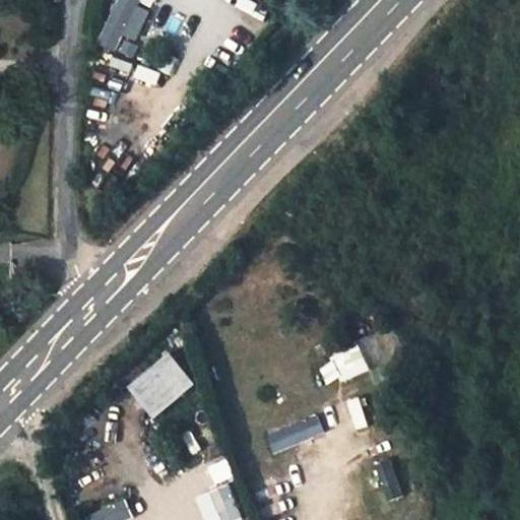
[(128,57),(150,8),(132,0),(113,0),(94,43),(128,57)]
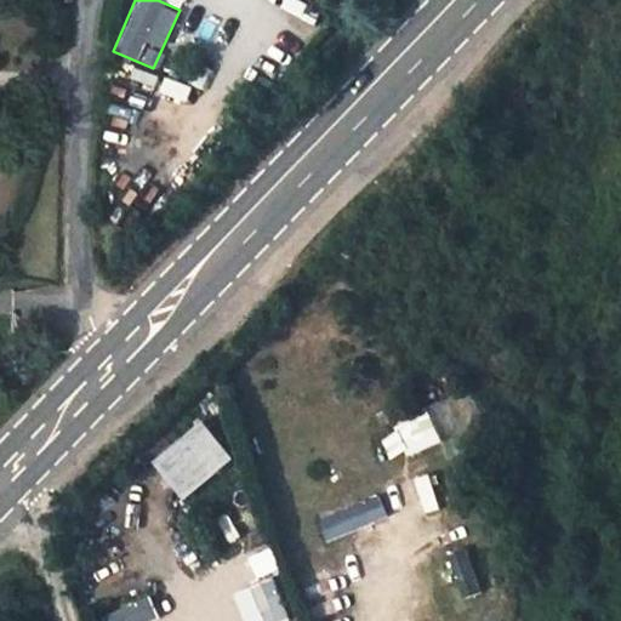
[(393,423),(403,455),(439,443),(429,412),(393,423)]
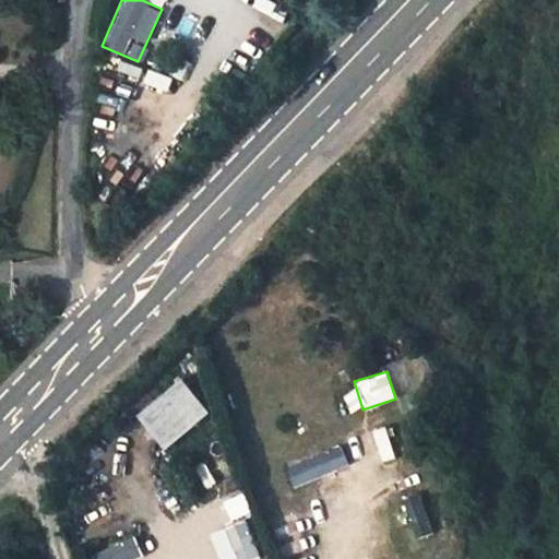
[(207,414),(179,379),(138,413),(166,448),(207,414)]
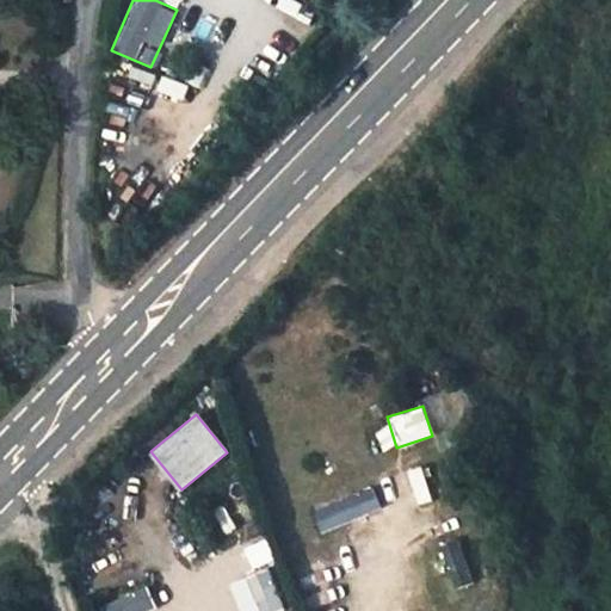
[(371,489),(314,512),(322,534),(380,511),(371,489)]
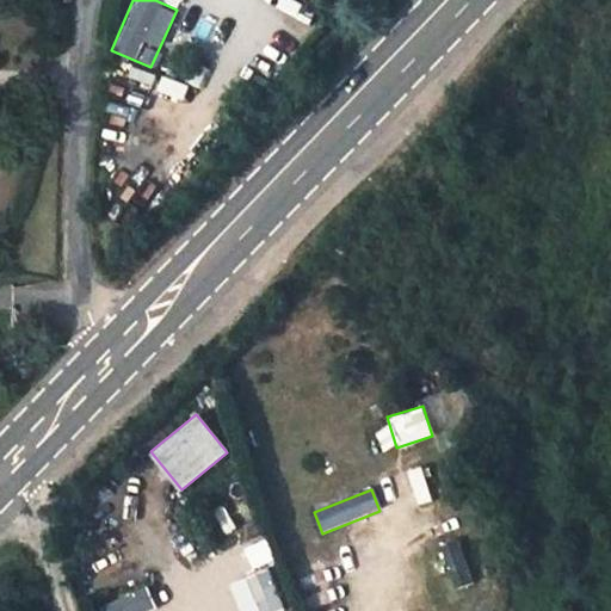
[(474,581),(458,542),(440,549),(457,588),(474,581)]
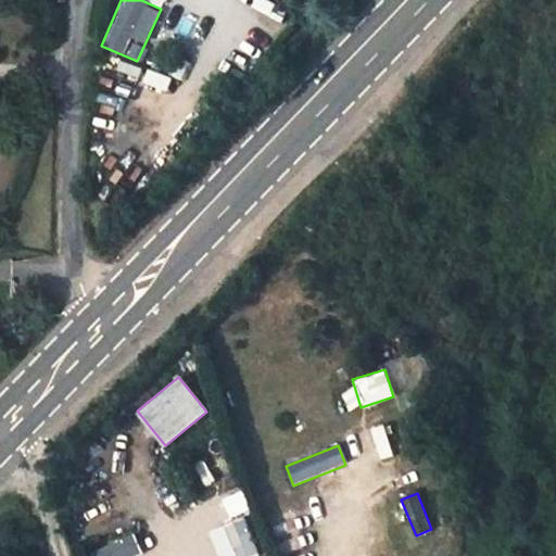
[(264,555),(250,517),(209,532),(219,555),(264,555)]
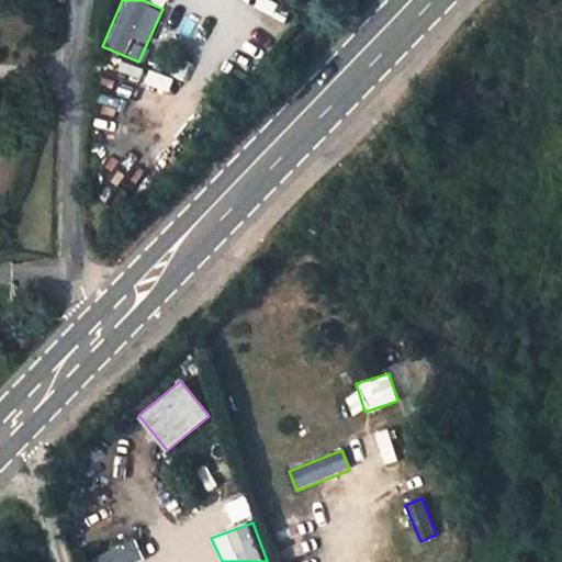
[(136,561),(143,559),(134,540),(92,560),(92,561),(136,561)]
